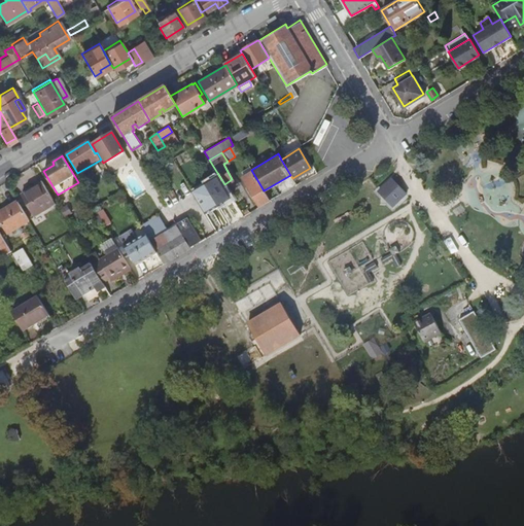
[(247,187),(258,206),(269,200),(264,190),(251,170),(239,177),(245,187),(247,187)]
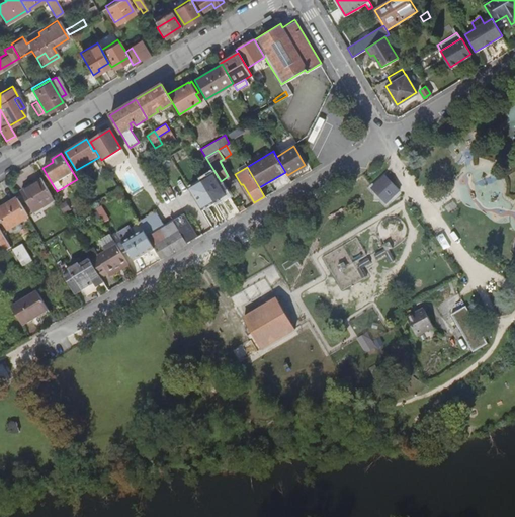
[(383,174),(369,188),(384,204),(399,190),(383,174)]
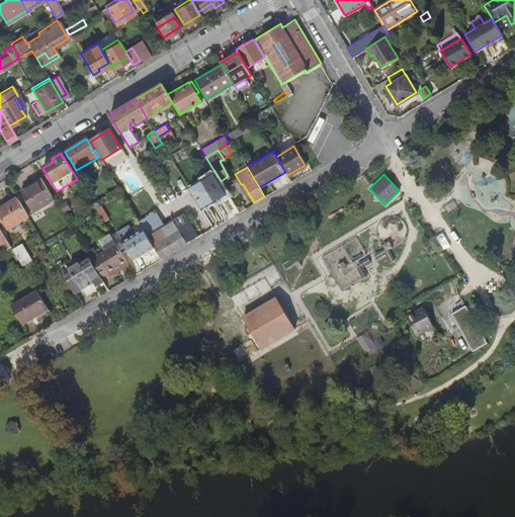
[(20,190),(33,211),(54,199),(41,180),(29,187),(28,185),(20,190)]
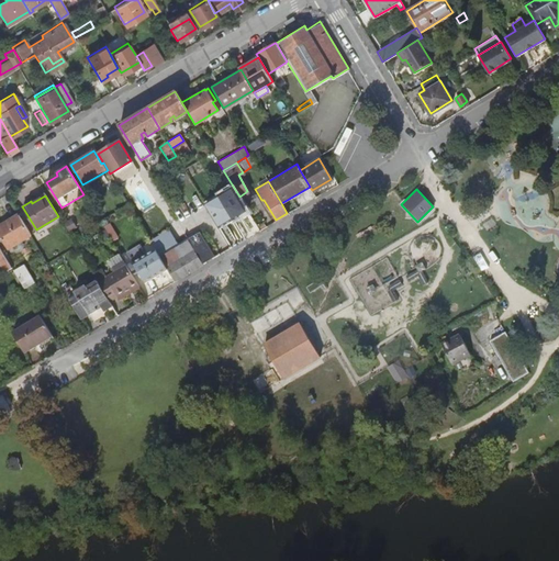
[(232,216),(239,228),(253,220),(245,208),(232,216)]
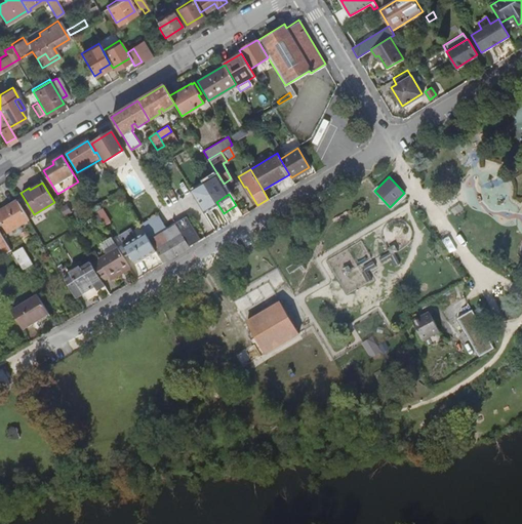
[(0,219),(7,232),(28,219),(16,200),(0,210),(0,219)]
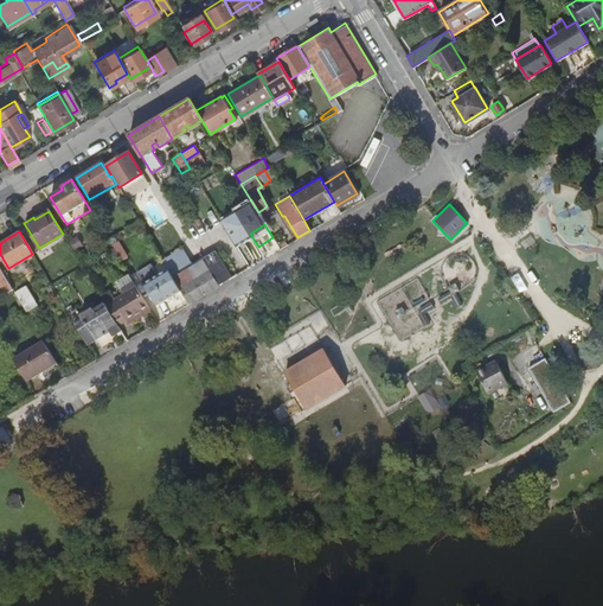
[(69,241),(74,248),(79,244),(75,237),(69,241)]
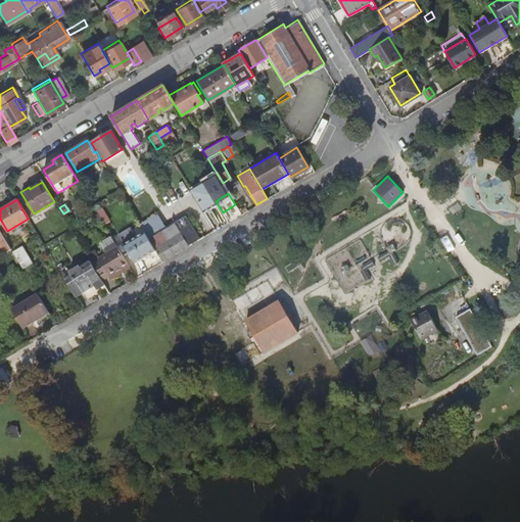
[(174,221),(188,245),(199,238),(185,215),(174,221)]
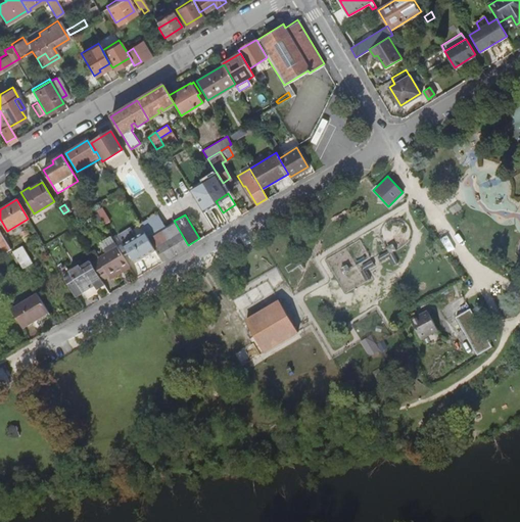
[(159,218),(142,229),(144,232),(147,236),(164,226),(159,218)]
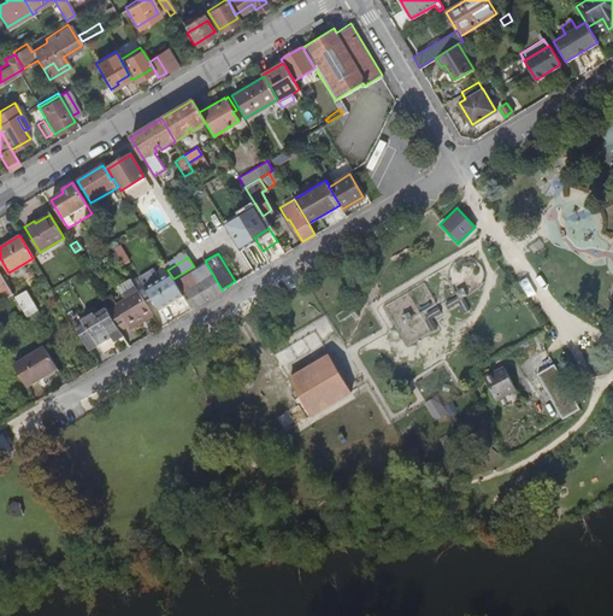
[(174,279),(183,295),(190,308),(222,289),(205,260),(194,267),(174,279)]
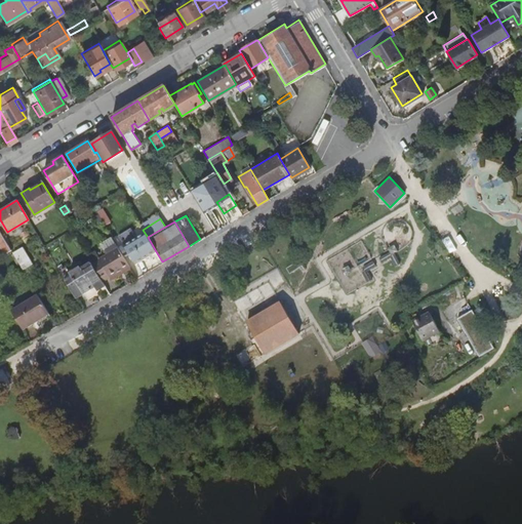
[(0,248),(3,253),(10,250),(0,233),(0,248)]
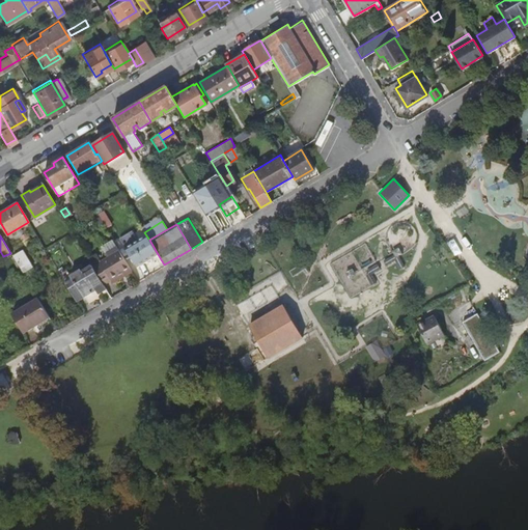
[(126,248),(137,267),(158,254),(149,240),(146,235),(135,243),(128,247),(126,248)]
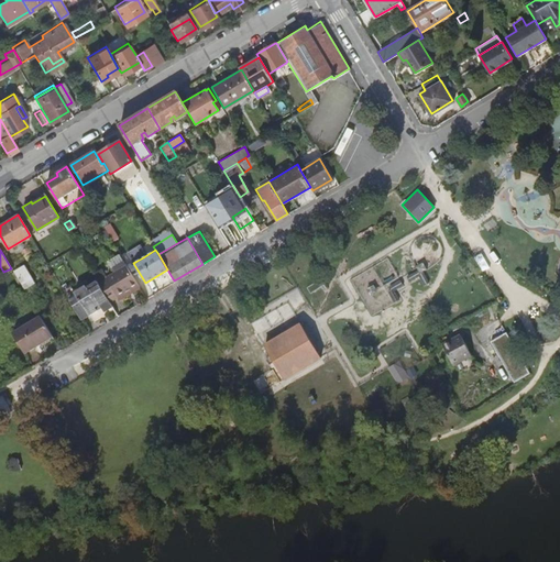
[(118,254),(108,261),(114,271),(124,264),(118,254)]
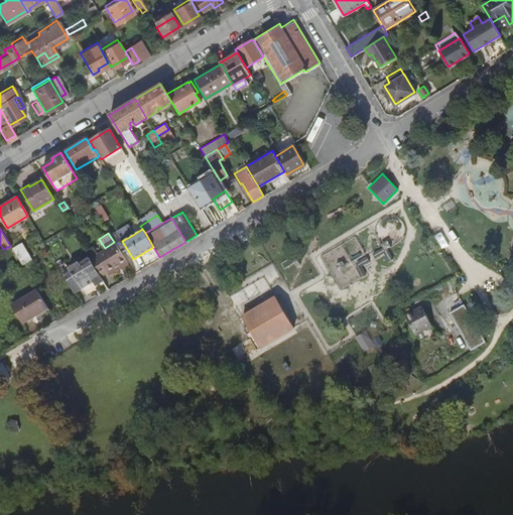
[(89,258),(99,275),(107,270),(125,260),(115,242),(114,242),(105,248),(89,258)]
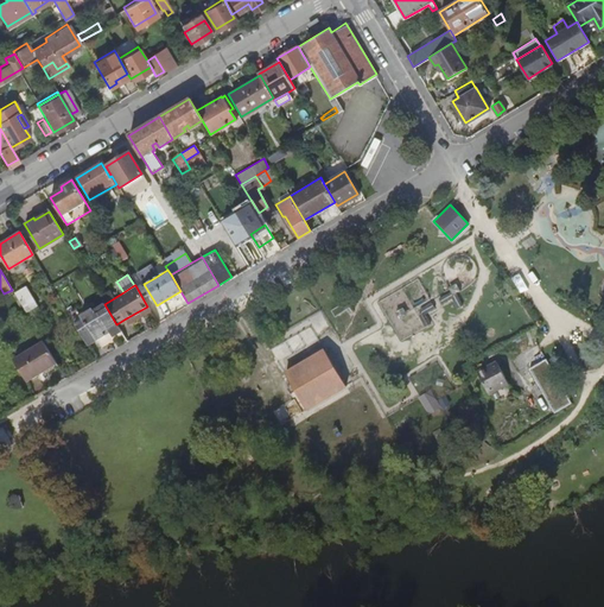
[(14,293),(21,307),(25,313),(36,307),(25,288),(14,293)]
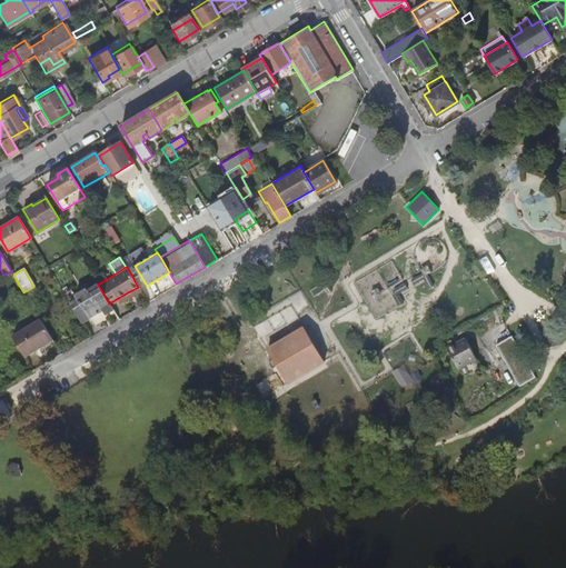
[(70,304),(82,322),(83,322),(83,324),(91,318),(99,314),(97,309),(101,307),(106,314),(112,309),(109,304),(98,285),(98,284),(88,290),(87,288),(76,295),(78,298),(70,304)]
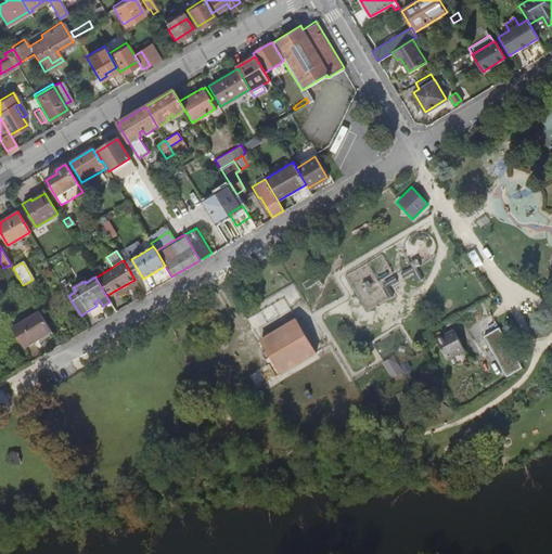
[(135,280),(115,291),(118,295),(137,283),(135,280)]
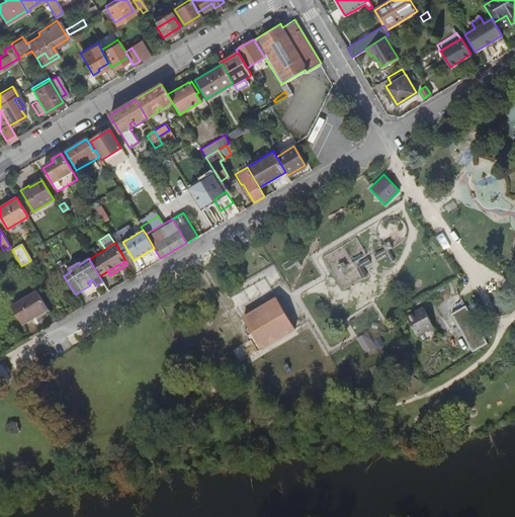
[(90,285),(83,289),(86,293),(103,282),(102,281),(96,285),(92,279),(88,281),(90,285)]
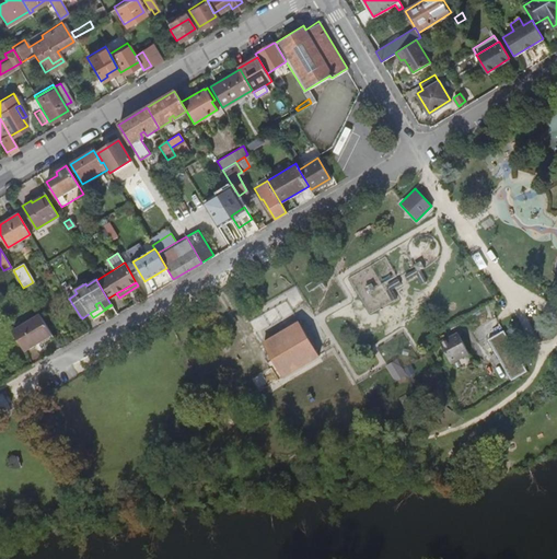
[(11,332),(24,352),(53,336),(39,314),(11,332)]
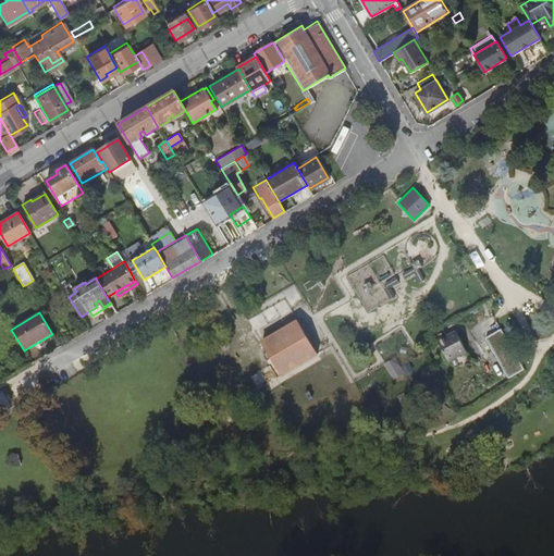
[(296,322),(260,343),(267,351),(297,333),(295,329),(299,326),(296,322)]
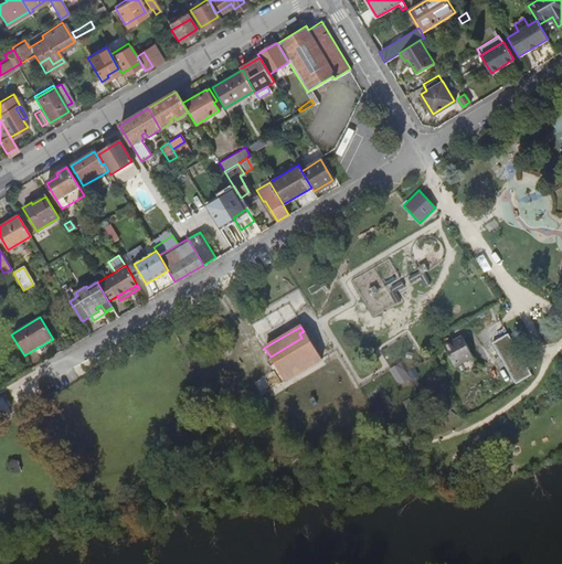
[(271,357),(279,373),(316,351),(304,331),(299,333),(301,338),(271,357)]
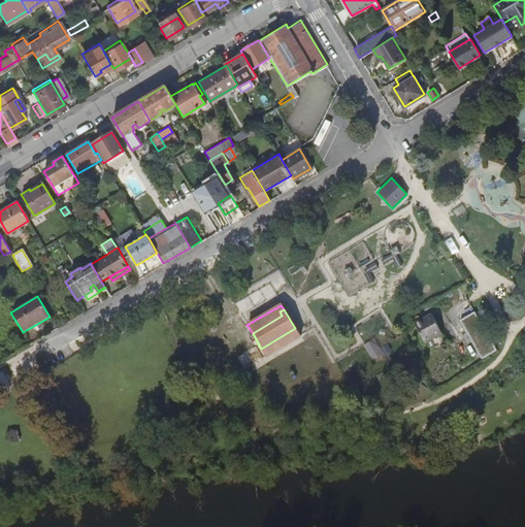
[(408,324),(420,343),(435,333),(424,315),(408,324)]
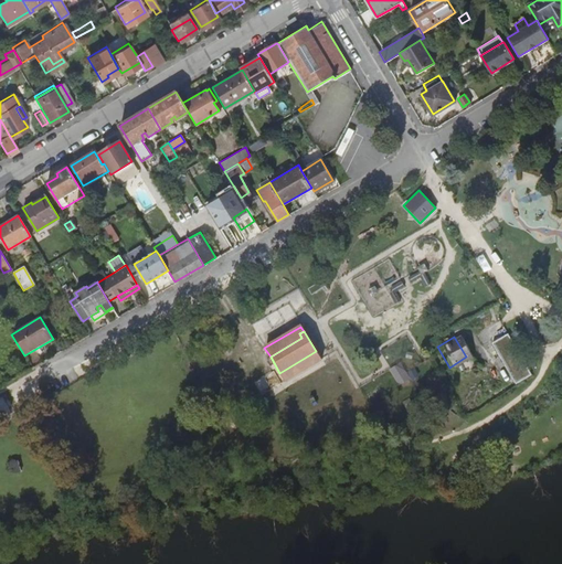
[(497,346),(510,368),(525,359),(516,344),(509,349),(504,341),(497,346)]
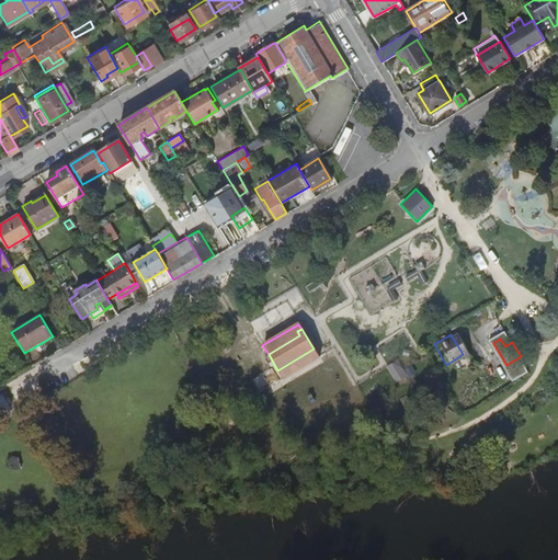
[(314,349),(277,370),(282,376),(317,355),(314,349)]
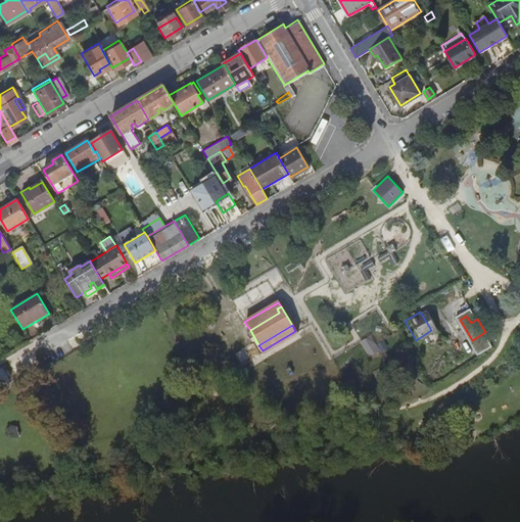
[(485,332),(472,340),(475,345),(488,336),(485,332)]
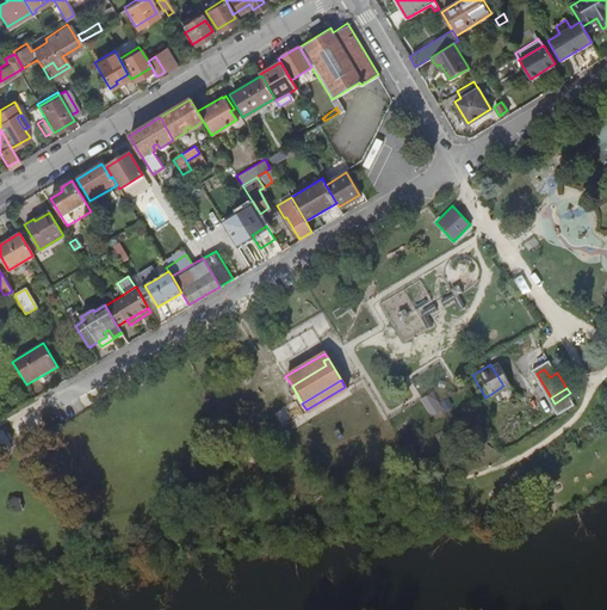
[(432,393),(420,399),(429,417),(441,411),(432,393)]
